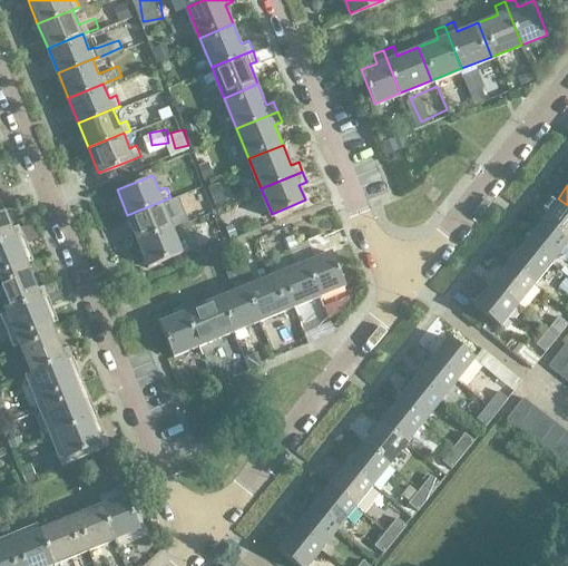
[(170,197),(127,215),(137,238),(180,222),(176,212),(168,215),(163,201),(170,197)]
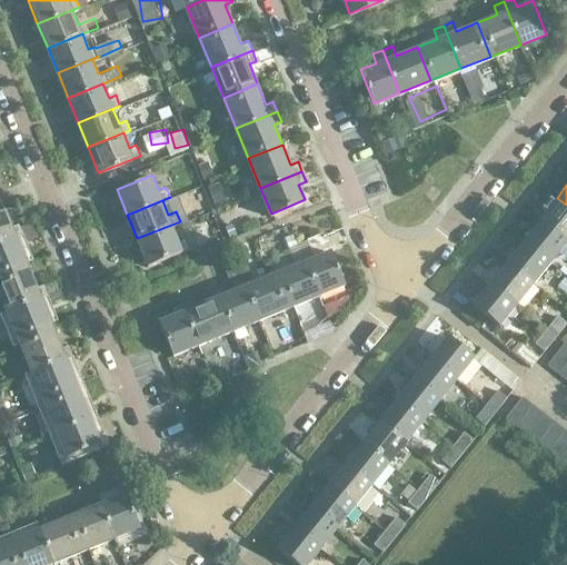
[(566,205),(557,198),(540,218),(566,240),(566,205)]
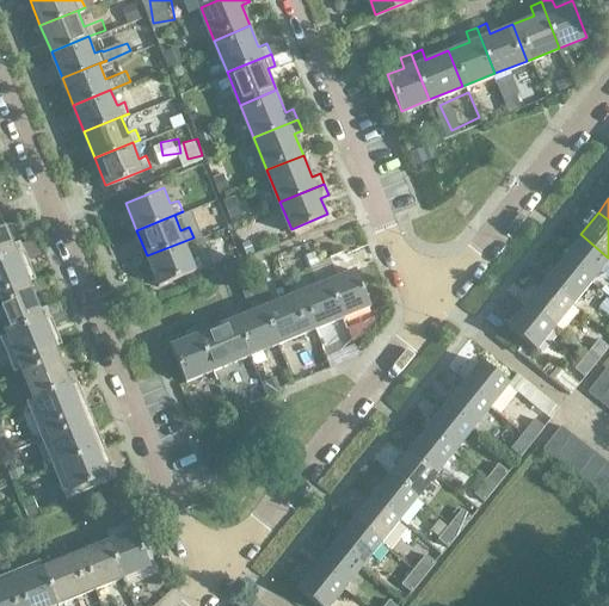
[(197,223),(189,227),(194,237),(194,239),(202,235),(197,223)]
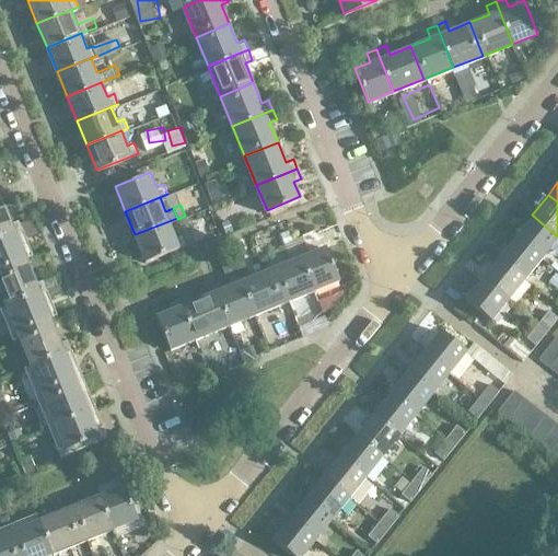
[(6,207),(0,208),(0,238),(23,229),(19,219),(11,222),(6,207)]
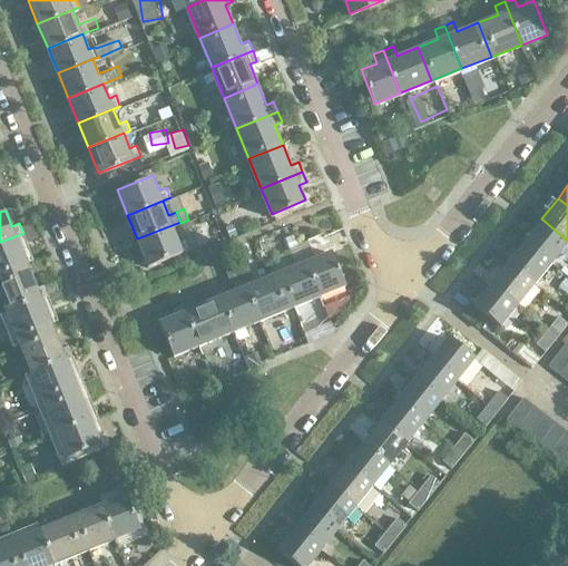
[(567,241),(541,218),(524,240),(550,261),(567,241)]
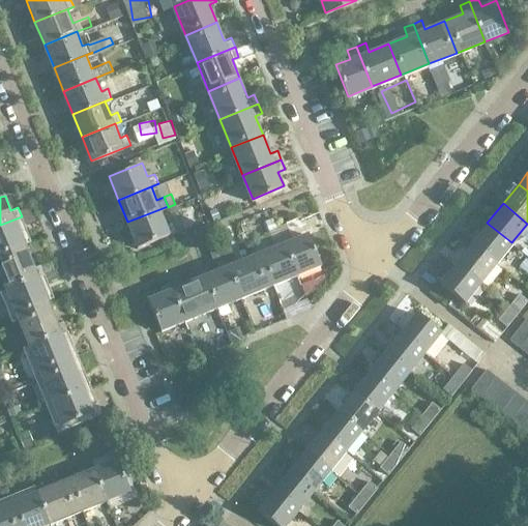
[(168,206),(127,222),(138,245),(177,230),(173,220),(166,223),(160,209),(168,207),(168,206)]
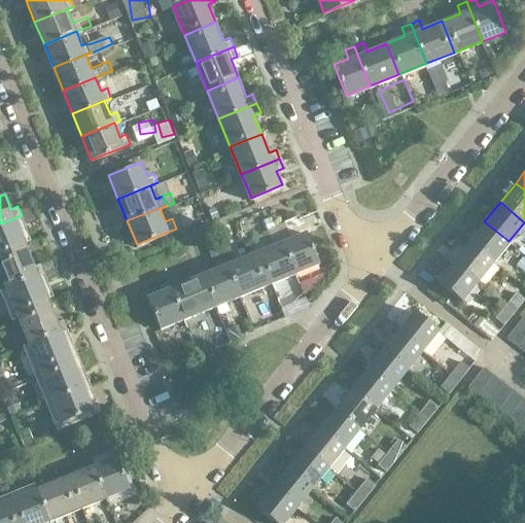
[(22,215),(0,223),(0,256),(26,246),(19,228),(26,224),(22,215)]
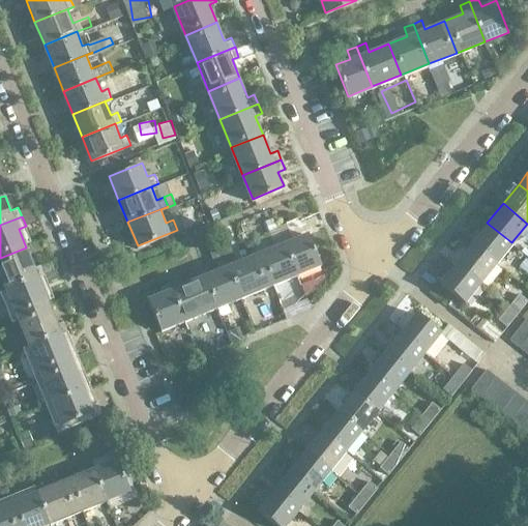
[(295,238),(292,231),(288,222),(280,226),(298,273),(321,264),(309,233),(295,238)]
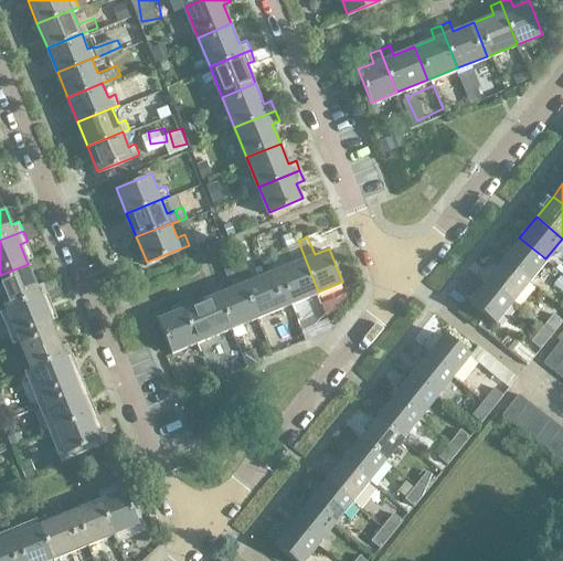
[(545,258),(519,237),(502,258),(529,279),(545,258)]
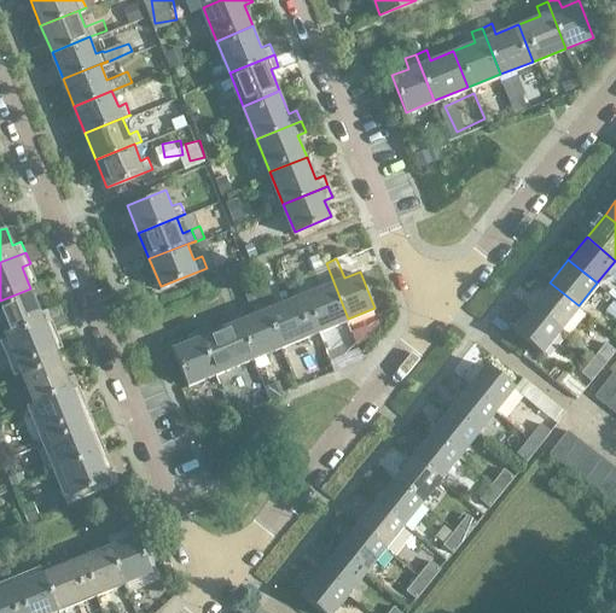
[(323,286),(300,296),(315,332),(348,319),(326,263),(315,268),(323,286)]
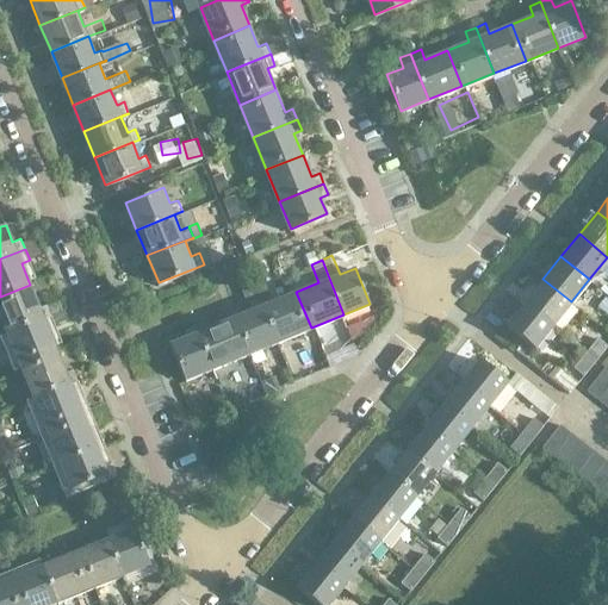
[(274,301),(271,292),(262,273),(252,278),(260,297),(278,341),(311,328),(296,292),(274,301)]
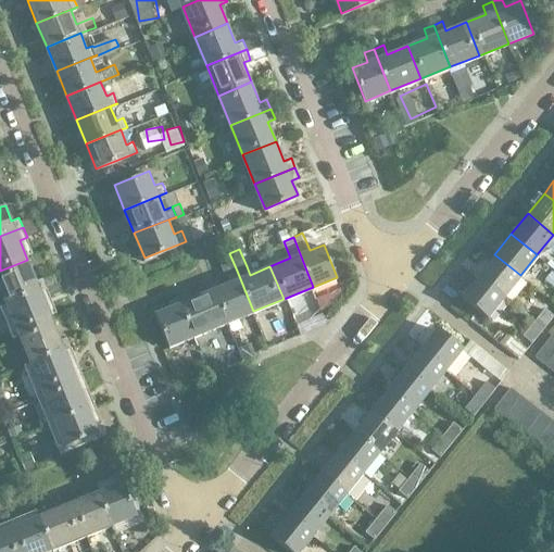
[(520,275),(494,254),(478,275),(503,296),(520,275)]
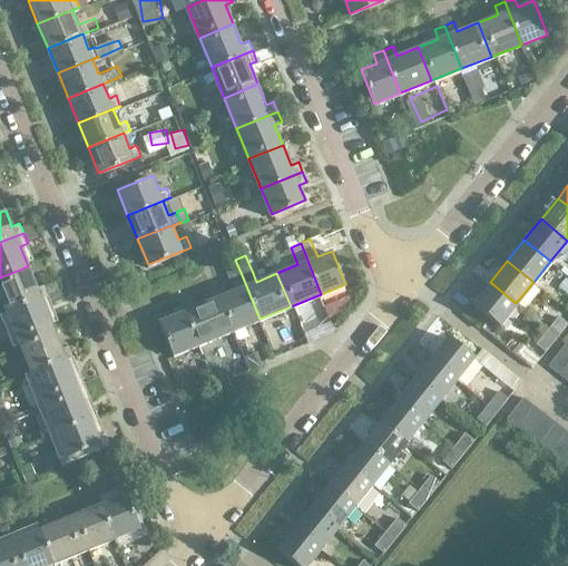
[(28,266),(0,277),(0,292),(7,310),(48,293),(45,283),(37,286),(28,266)]
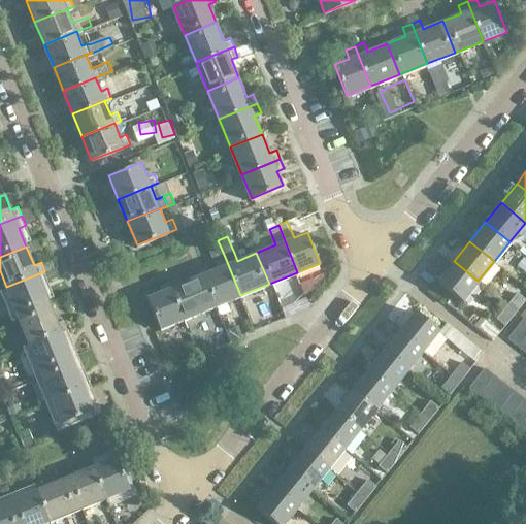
[(219,267),(200,275),(212,306),(240,295),(225,257),(216,261),(219,267)]
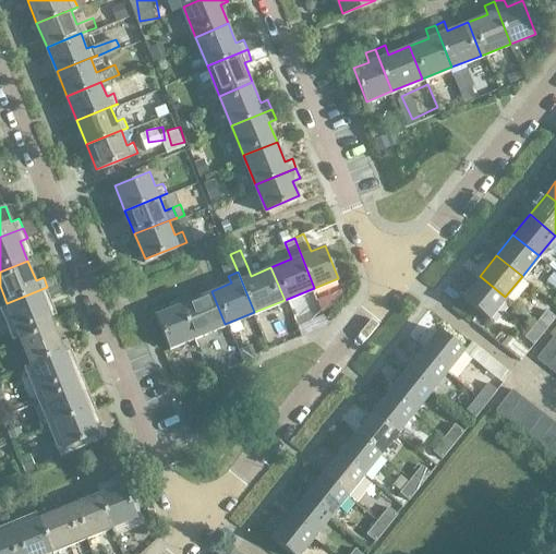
[(505,297),(480,276),(462,298),(488,318),(505,297)]
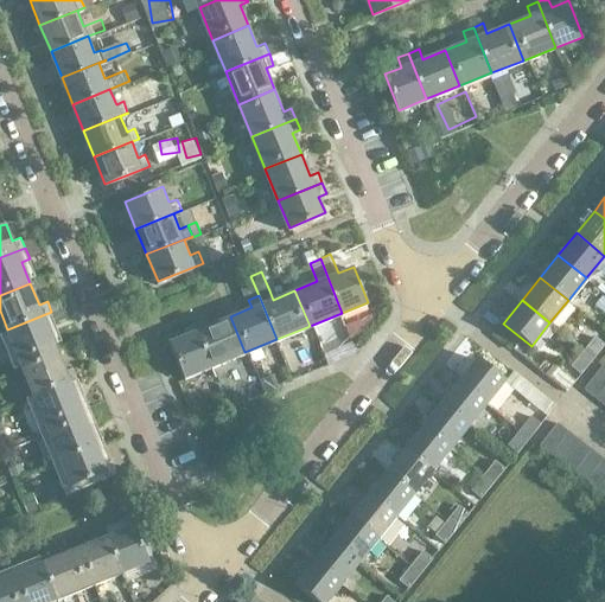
[(51,312),(7,330),(20,363),(56,348),(48,326),(56,322),(51,312)]
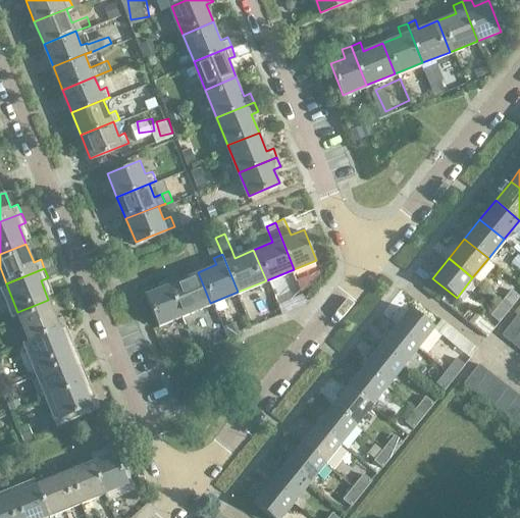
[(176,272),(167,276),(183,314),(210,303),(198,272),(179,279),(176,272)]
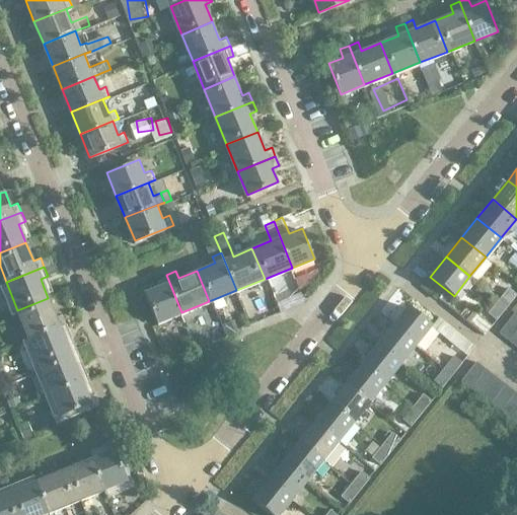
[(157,322),(181,312),(166,275),(156,279),(159,286),(144,292),(157,322)]
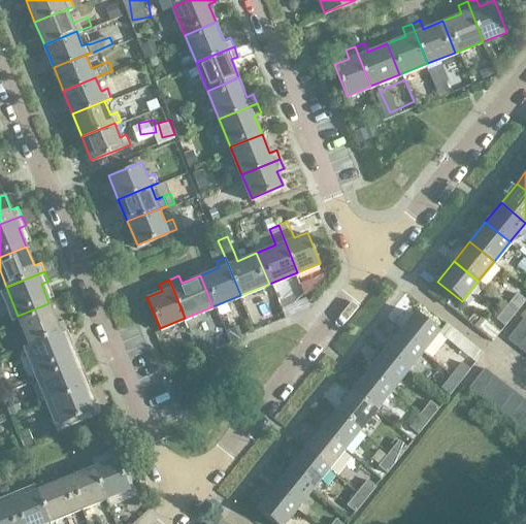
[(517,312),(525,301),(525,296),(519,291),(507,305),(517,312)]
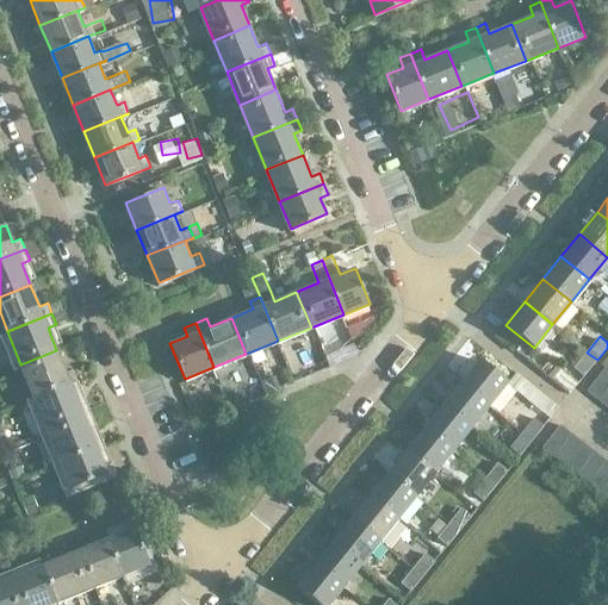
[(56,350),(20,365),(35,397),(78,379),(74,368),(66,372),(56,350)]
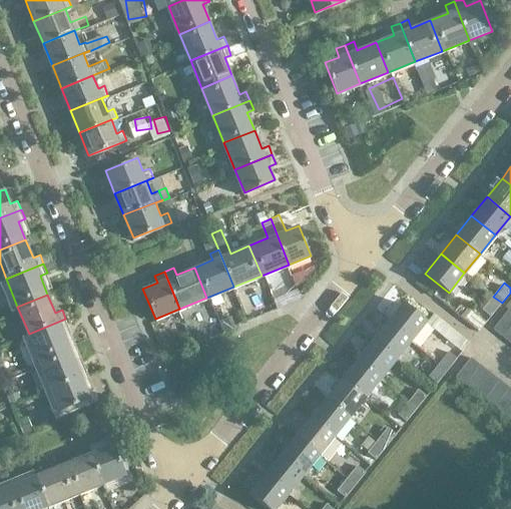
[(502,303),(493,297),(484,308),(492,315),(502,303)]
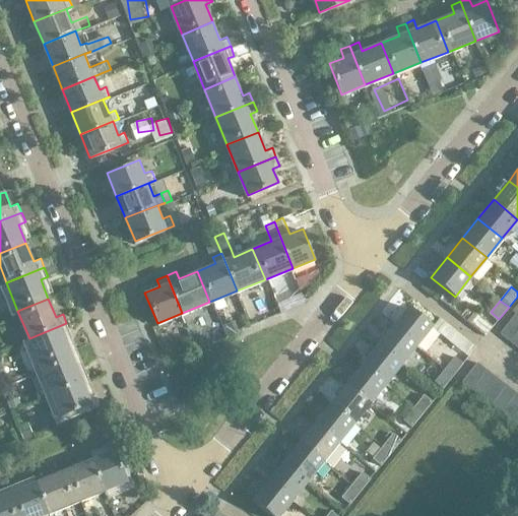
[(408,307),(392,326),(416,345),(432,326),(408,307)]
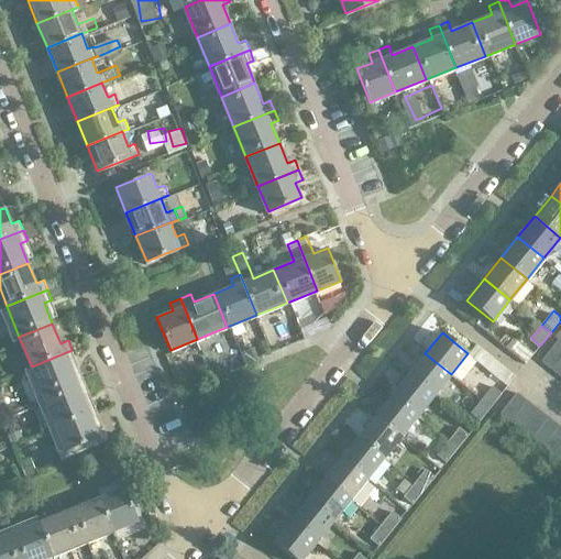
[(560,339),(543,360),(554,368),(560,359),(560,339)]
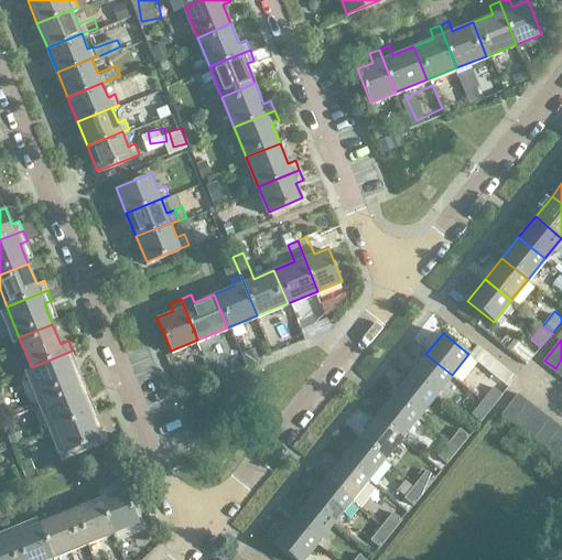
[(72,351),(32,367),(44,397),(76,384),(68,364),(76,361),(72,351)]
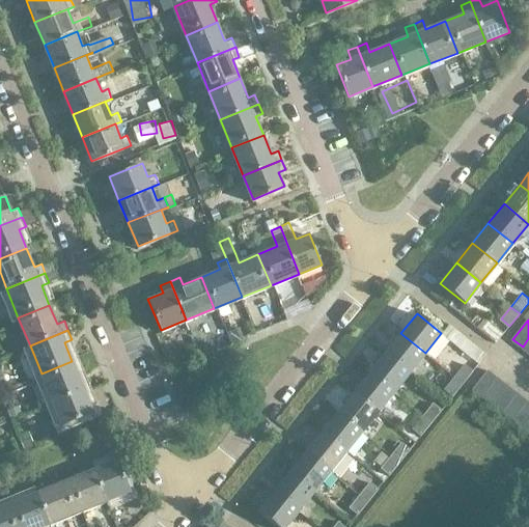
[(425,353),(400,333),(385,353),(409,372),(425,353)]
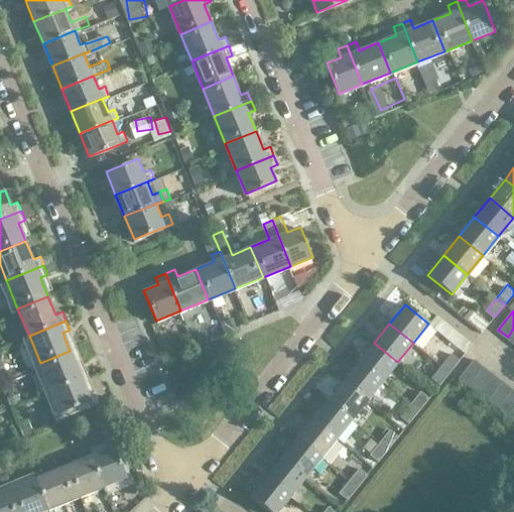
[(397,362),(374,343),(359,362),(382,381),(397,362)]
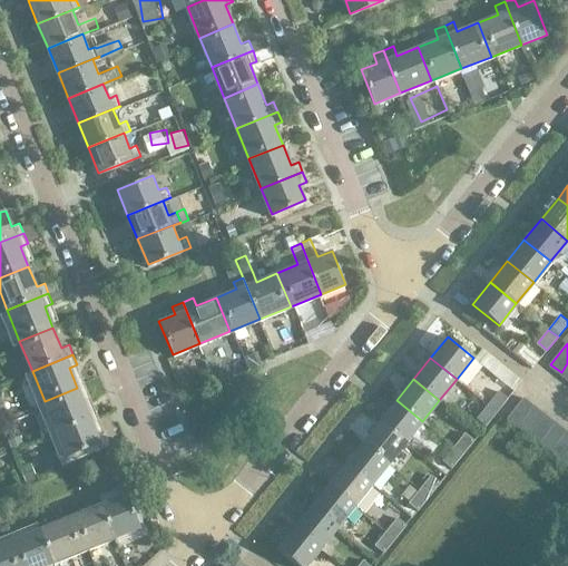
[(77,388),(45,401),(57,432),(98,416),(94,406),(86,409),(77,388)]
